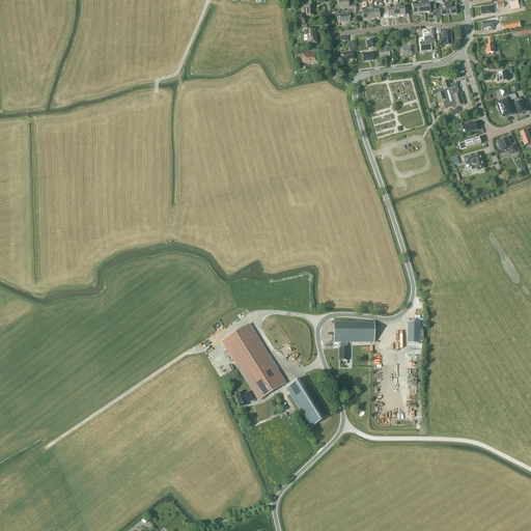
[(522,0),(509,0),(511,10),(520,8),(519,8),(523,7),(522,0)]
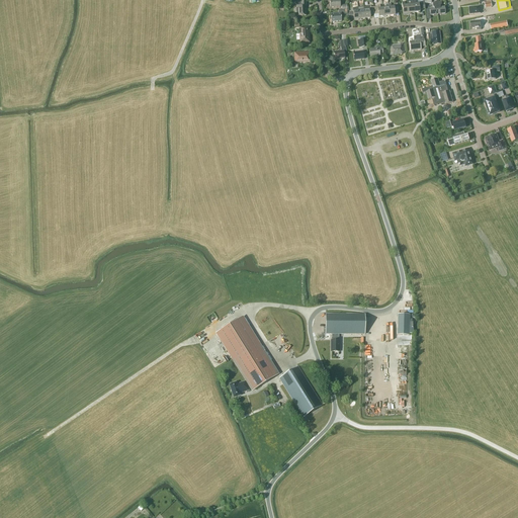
[(415,1),(413,1),(414,13),(418,12),(418,13),(420,13),(419,10),(425,9),(424,4),(416,5),(415,1)]
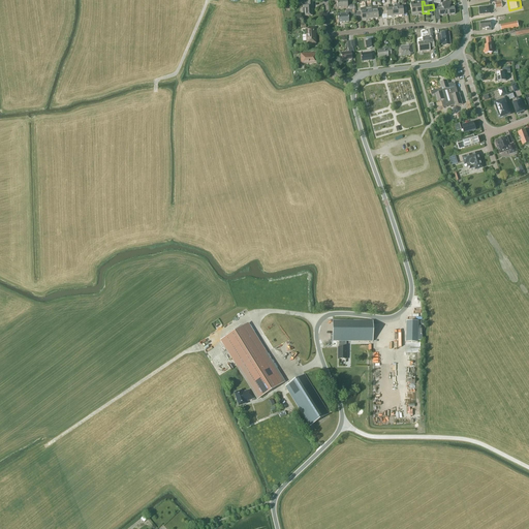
[(303,16),(305,16),(305,17),(312,16),(312,6),(313,6),(313,2),(307,2),(307,6),(304,6),(305,8),(302,8),(303,16)]
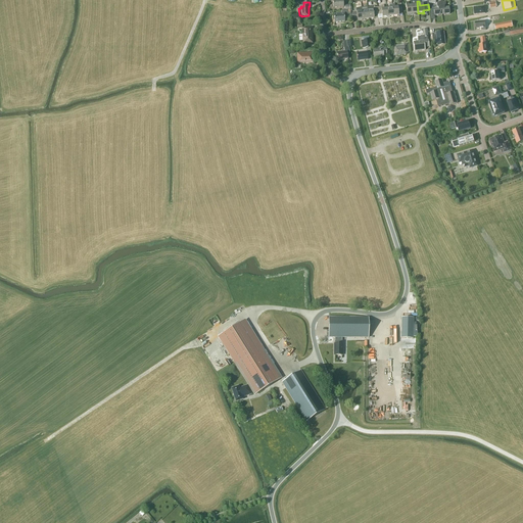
[(434,16),(441,15),(440,2),(436,3),(437,9),(433,9),(434,16)]
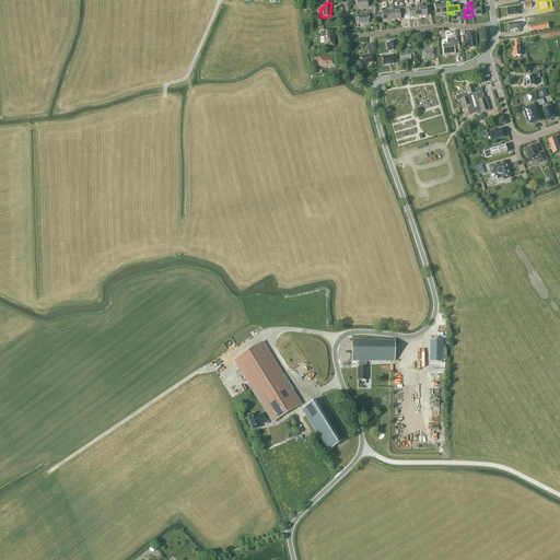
[(471,2),(473,16),(481,15),(480,8),(476,9),(476,6),(477,4),(477,2),(471,2)]
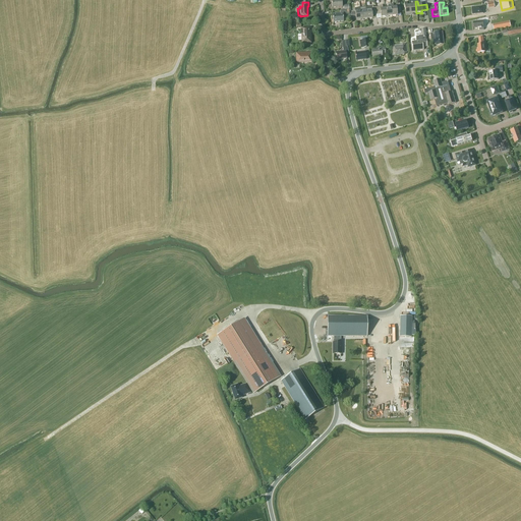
[(393,4),(391,4),(390,4),(392,16),(396,15),(396,16),(397,16),(397,15),(401,15),(400,7),(394,7),(393,4)]
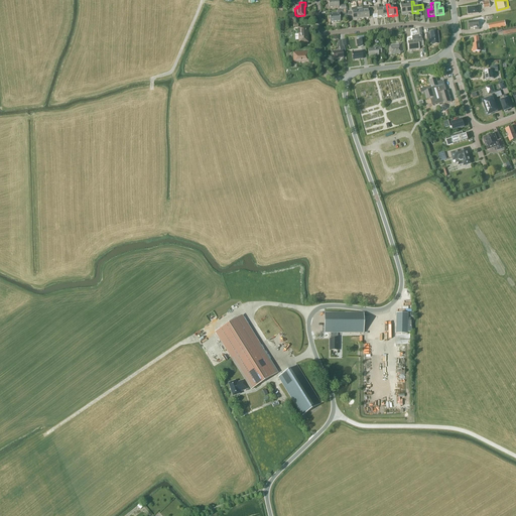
[(376,7),(372,7),(373,14),(377,14),(377,17),(381,16),(381,17),(383,17),(381,8),(379,9),(378,5),(376,6),(376,7)]
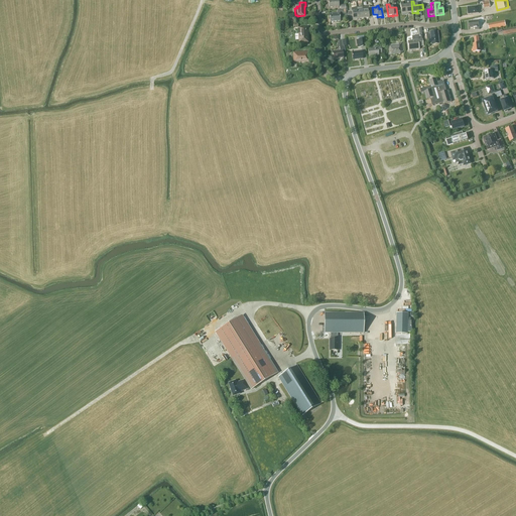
[(479,13),(478,6),(467,7),(468,14),(479,13)]
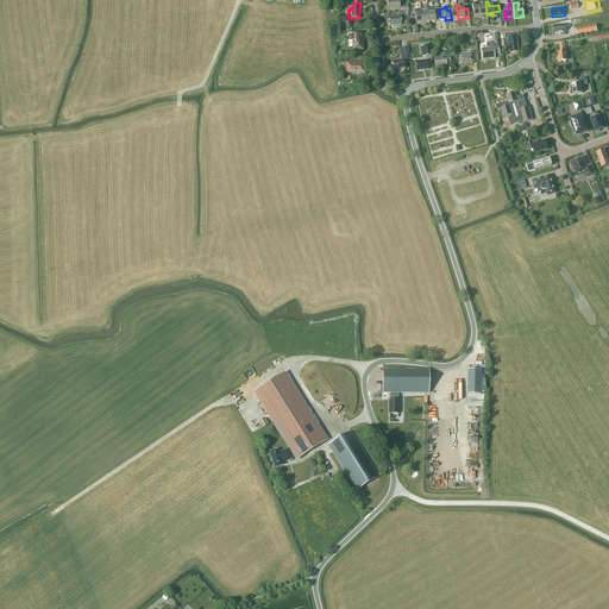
[(435,18),(440,17),(439,8),(433,10),(433,8),(427,8),(428,23),(433,22),(433,23),(435,23),(435,18)]
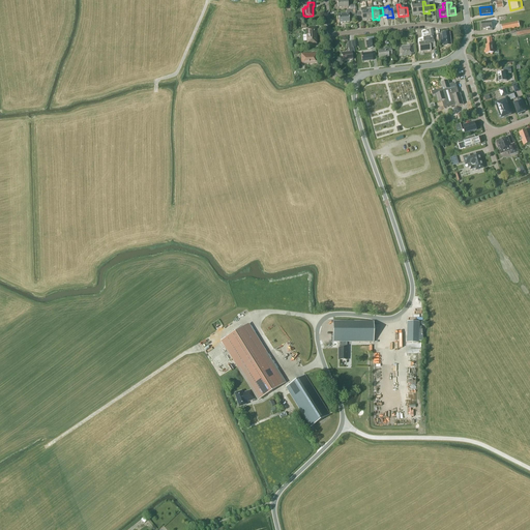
[(367,21),(366,8),(360,8),(361,12),(356,13),(357,20),(361,19),(362,21),(366,20),(366,21),(367,21)]
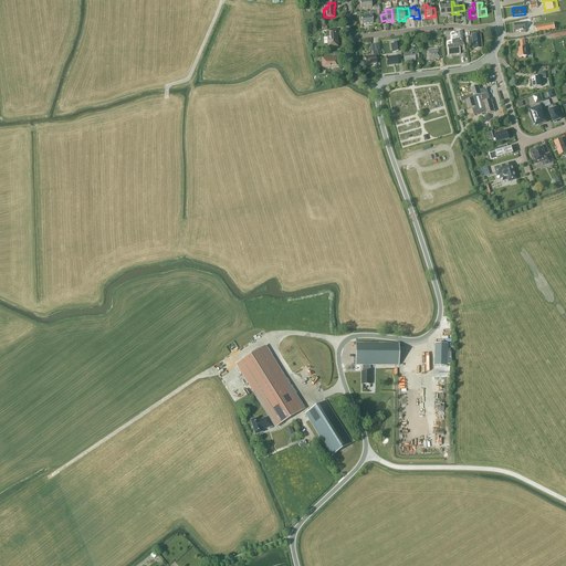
[(376,18),(376,11),(369,11),(370,16),(362,16),(362,24),(373,23),(373,18),(376,18)]
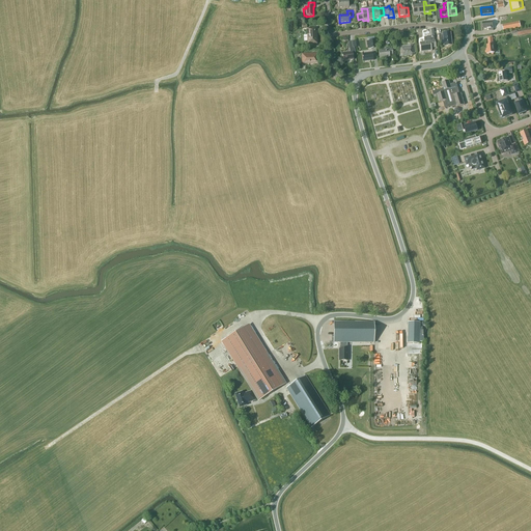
[(494,30),(493,21),(482,22),(483,29),(488,29),(488,31),(494,30)]
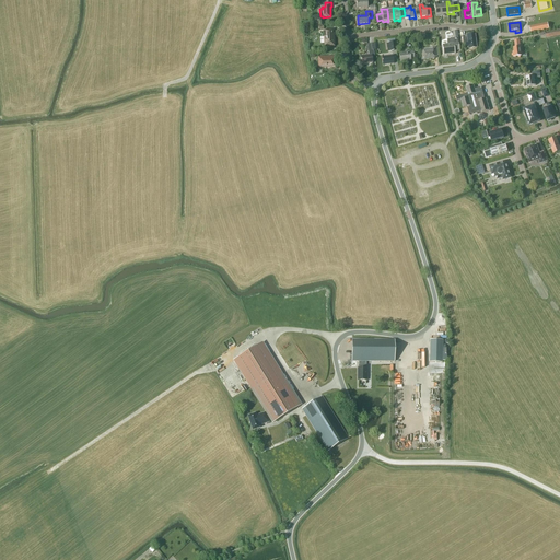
[(559,27),(545,31),(545,32),(538,33),(539,36),(546,35),(546,38),(559,35),(559,27)]
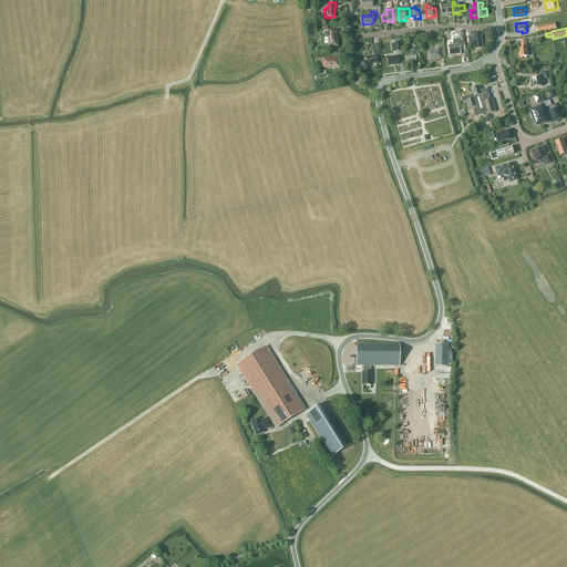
[(339,47),(338,30),(328,30),(328,38),(325,38),(325,44),(328,44),(328,48),(339,47)]
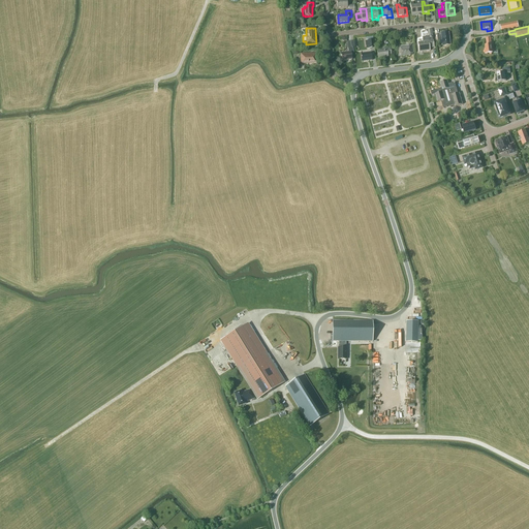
[(450,45),(448,32),(436,34),(437,42),(441,41),(442,47),(450,45)]
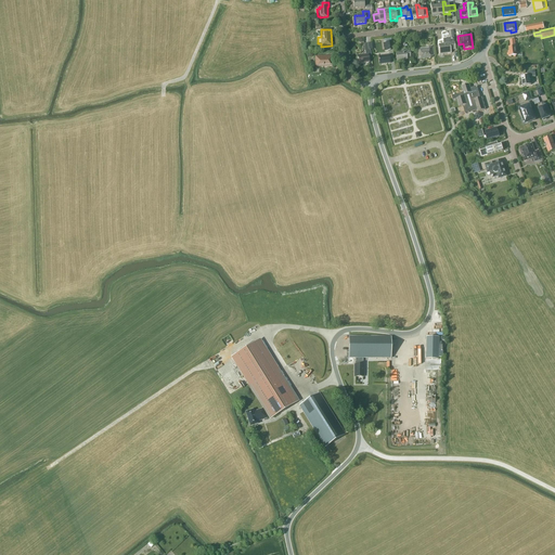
[(455,50),(454,41),(449,42),(449,43),(438,44),(439,54),(451,53),(450,50),(455,50)]
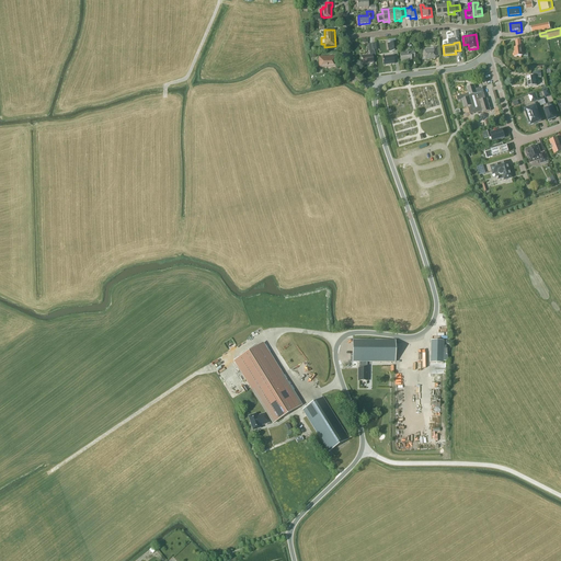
[(368,44),(368,47),(367,47),(367,50),(368,50),(369,56),(362,57),(363,65),(374,64),(373,57),(376,57),(374,50),(373,50),(371,44),(368,44)]
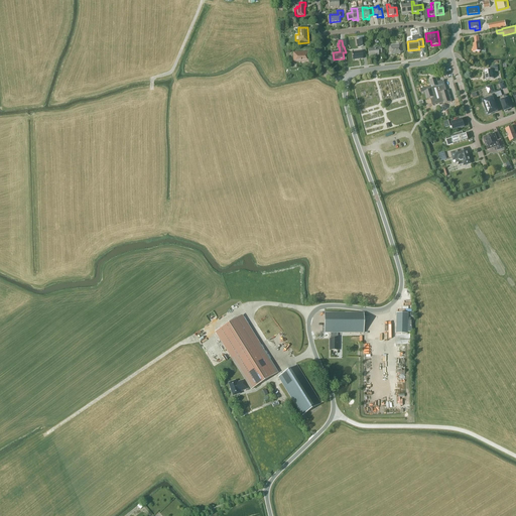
[(402,52),(402,51),(404,51),(403,43),(387,45),(388,54),(390,53),(391,55),(400,54),(400,52),(402,52)]
